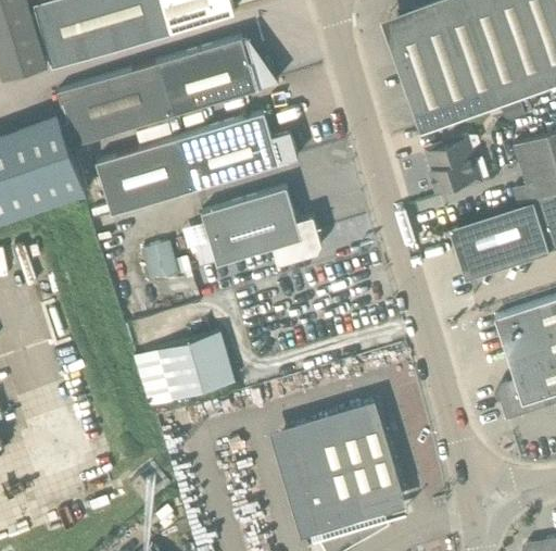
[(52,71),(171,35),(235,15),(229,0),(61,0),(33,9),(52,71)]
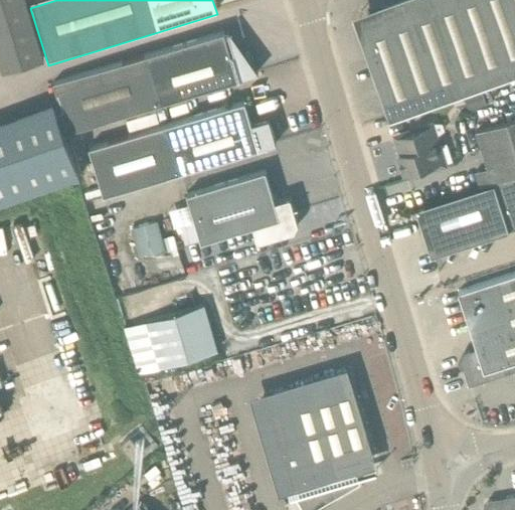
[(514,0),(423,0),(361,22),(364,28),(359,30),(367,54),(372,52),(396,120),(514,76),(514,0)]
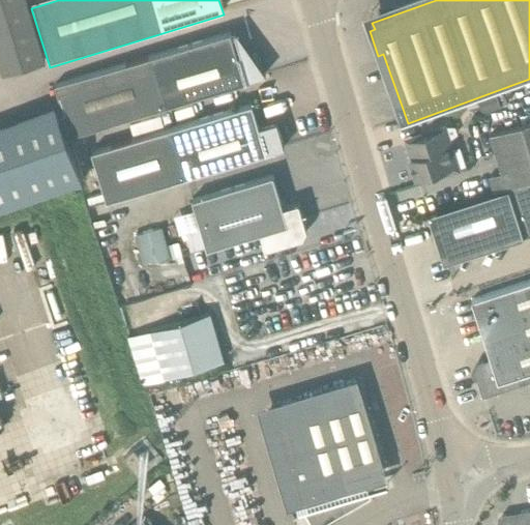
[(69,140),(165,111),(262,81),(266,79),(258,67),(260,66),(256,56),(237,61),(230,37),(54,91),(69,140)]
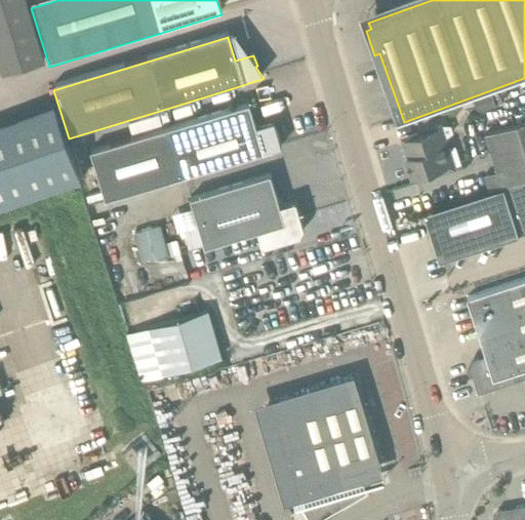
[(490,98),(473,106),(479,121),(496,114),(490,98)]
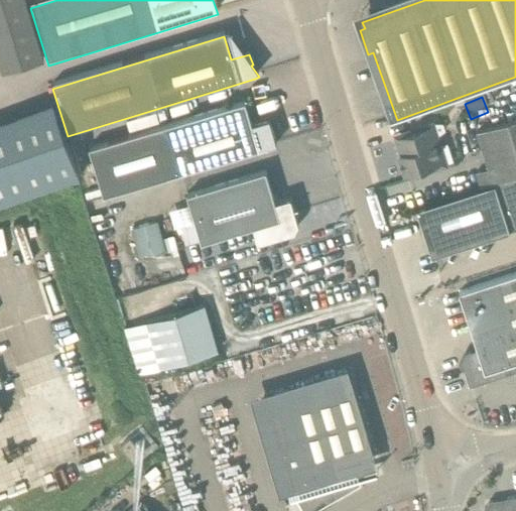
[(0,124),(0,209),(79,180),(52,106),(0,124)]
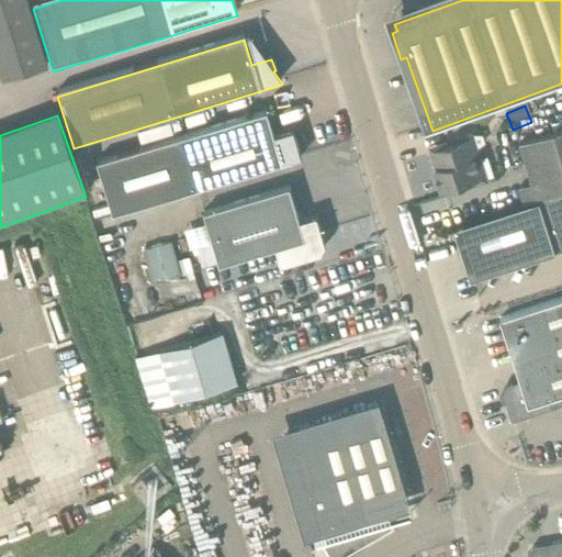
[(97,167),(113,219),(301,162),(293,134),(274,140),(267,115),(97,167)]
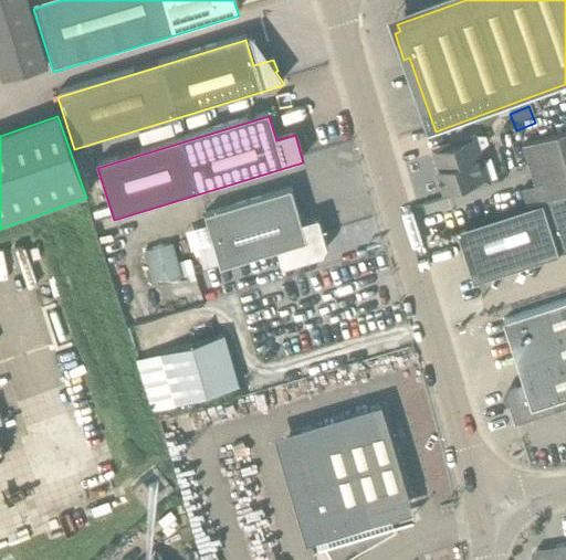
[(527,212),(565,199),(565,136),(523,150),(536,190),(522,194),(527,212)]
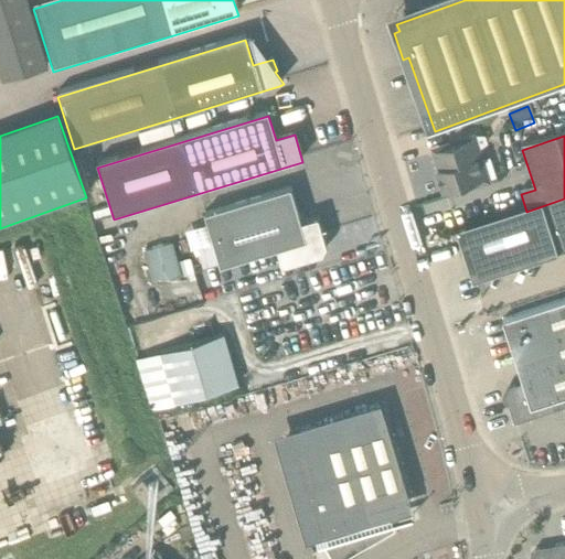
[(456,192),(462,195),(483,189),(479,169),(480,169),(473,141),(452,148),(454,151),(440,156),(438,160),(443,174),(437,176),(444,195),(456,192)]
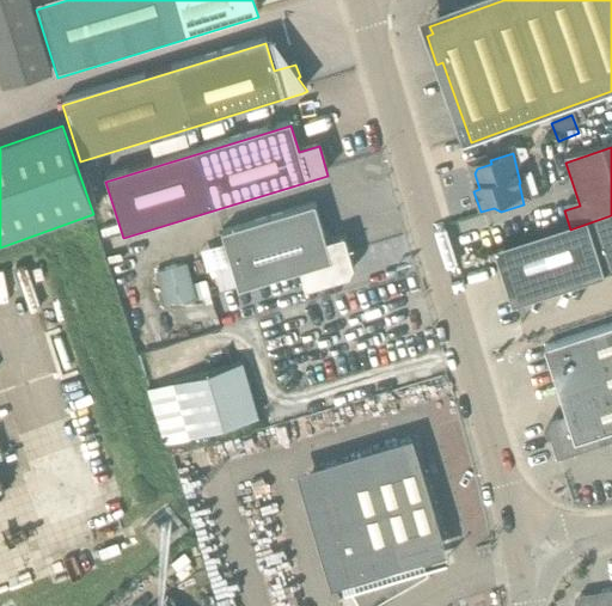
[(300,275),(305,293),(349,280),(354,271),(344,239),(326,245),(316,208),(222,237),(239,293),(300,275)]
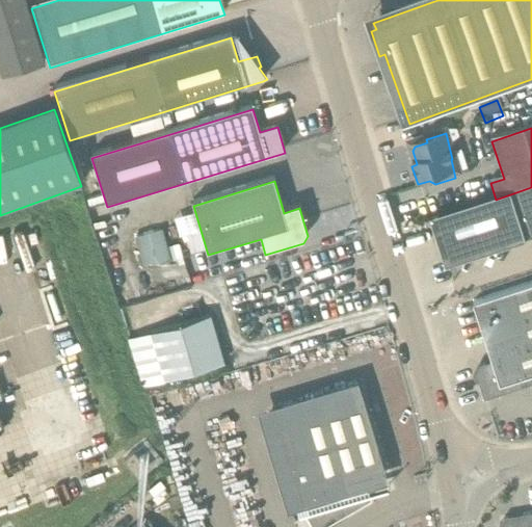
[(445,269),(531,241),(531,187),(496,200),(429,220),(445,269)]
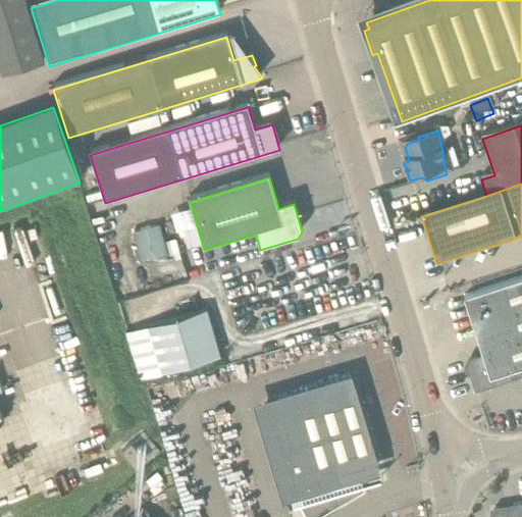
[(142,265),(165,259),(158,230),(134,236),(142,265)]
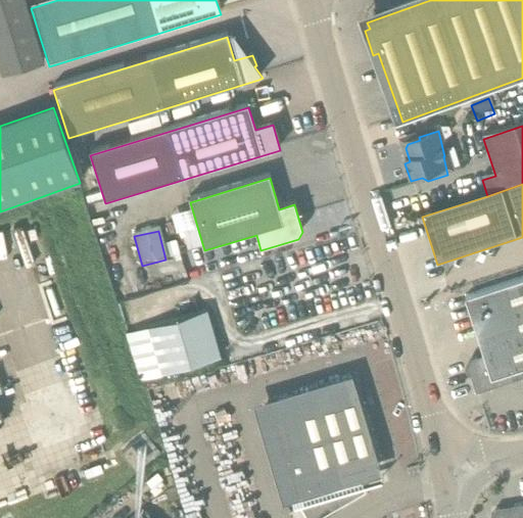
[(476,397),(515,384),(522,381),(522,282),(466,301),(484,360),(473,364),(468,374),(476,397)]
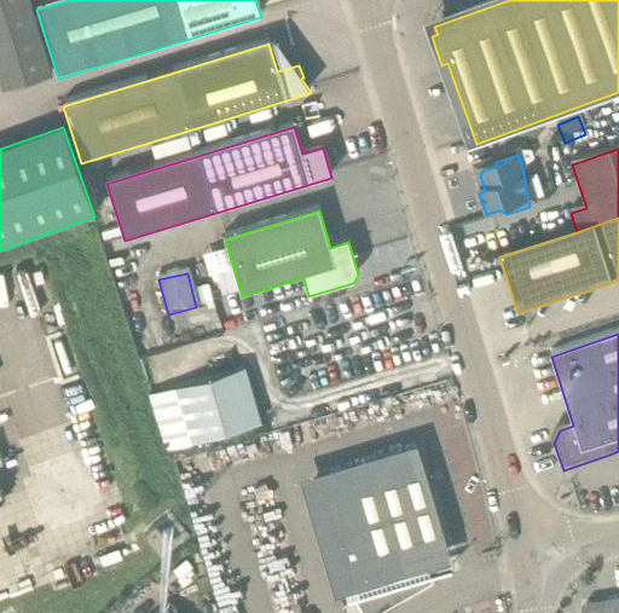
[(243,370),(174,392),(191,447),(260,426),(243,370)]
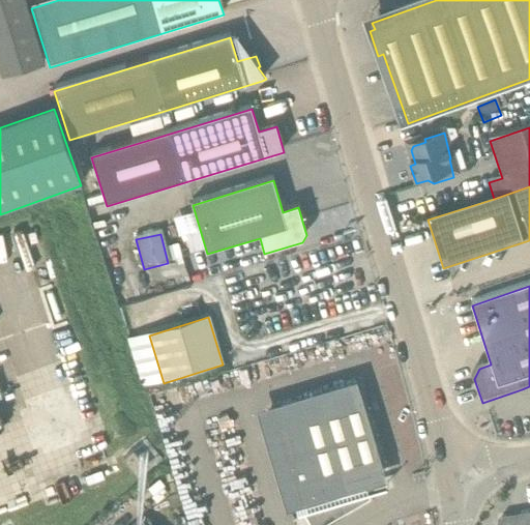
[(330,412),(311,418),(307,409),(272,418),(298,509),(306,507),(307,513),(302,514),(308,524),(329,524),(371,501),(364,479),(384,473),(360,394),(327,404),(330,412)]
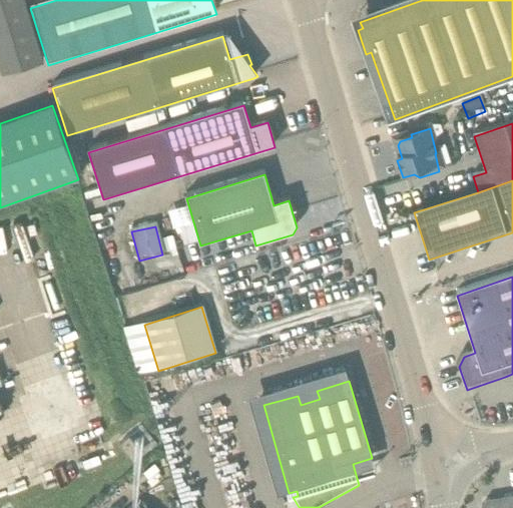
[(133,463),(142,456),(129,440),(120,448),(133,463)]
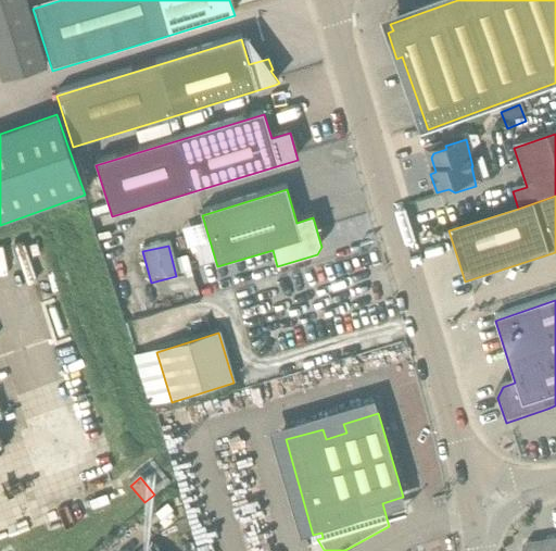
[(555,550),(555,541),(528,546),(525,550),(555,550)]
